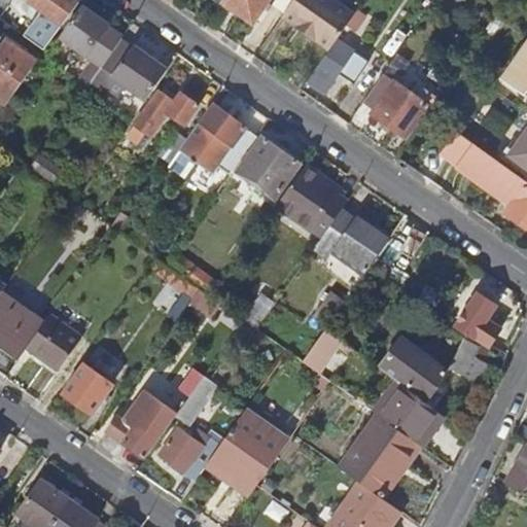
[(33,2),(23,18),(53,40),(80,2),(75,0),(30,0),(31,0),(33,2)]
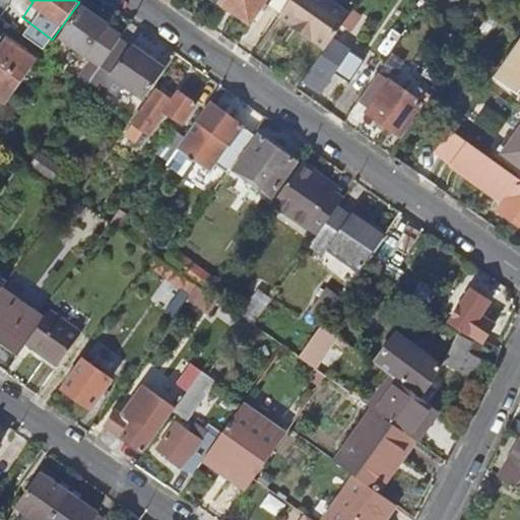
[(220,0),(251,21),(265,0),(220,0)]
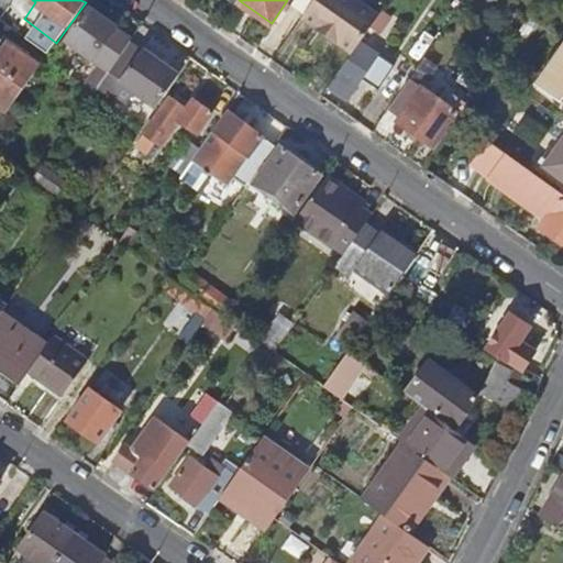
[(378,14),(357,0),(313,0),(301,18),(352,52),(359,43),(370,26),(378,14)]
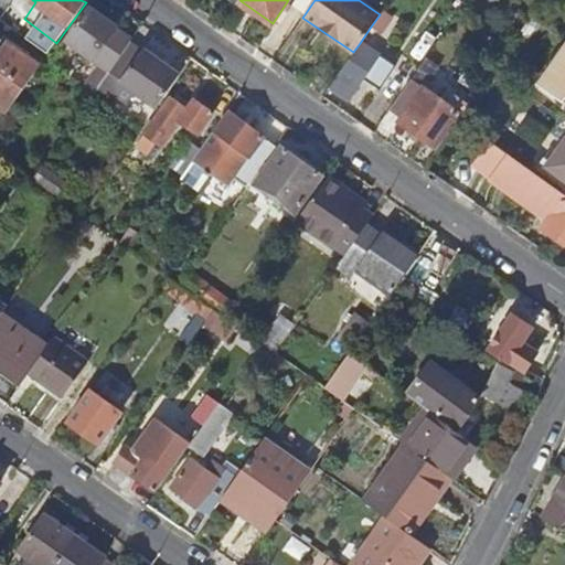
[(66,40),(100,64),(83,89),(92,96),(109,71),(130,42),(134,36),(89,6),(66,40)]
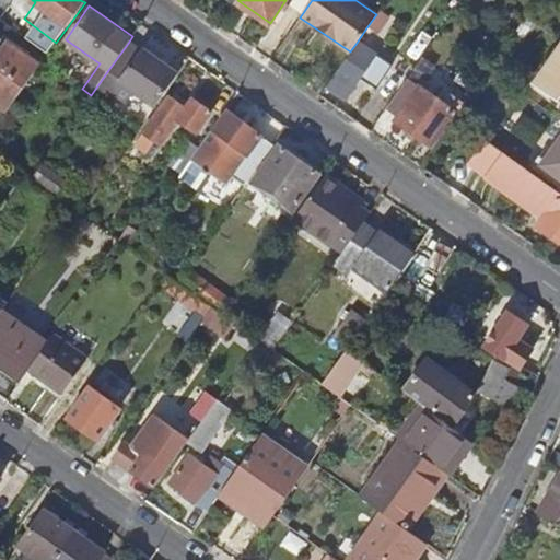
[(376,14),(368,26),(376,32),(386,19),(377,13),(376,14)]
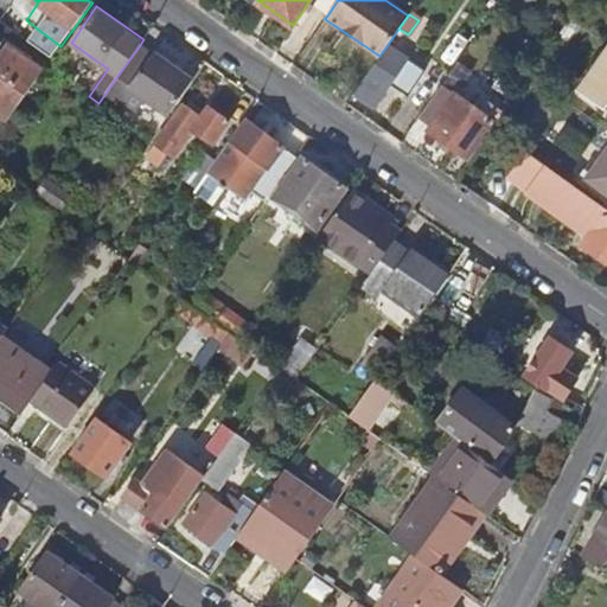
[(117,76),(132,87),(131,89),(168,116),(192,83),(140,45),(117,76)]
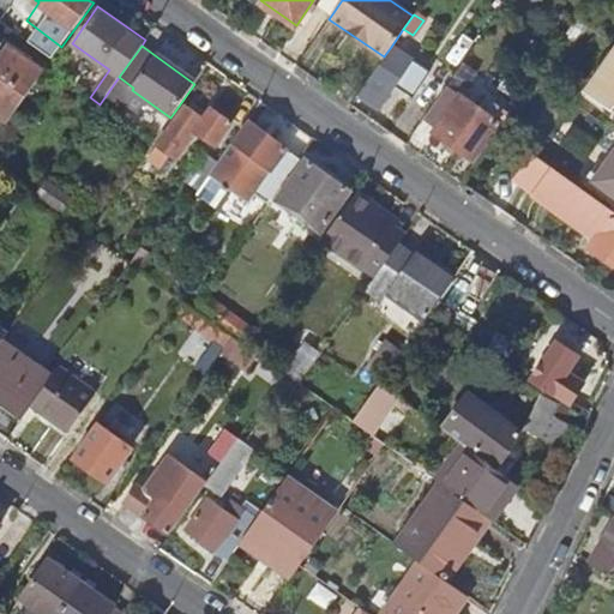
[(384,56),(373,73),(365,86),(368,89),(363,97),(379,109),(411,61),(391,47),(384,56)]
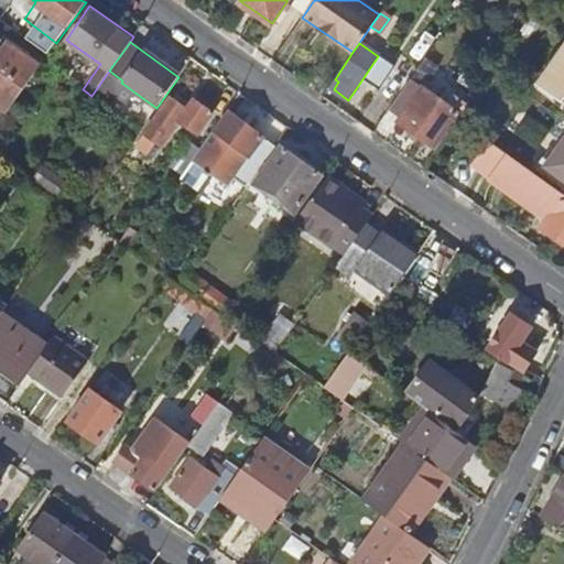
[(8,44),(0,54),(0,104),(8,110),(40,66),(8,44)]
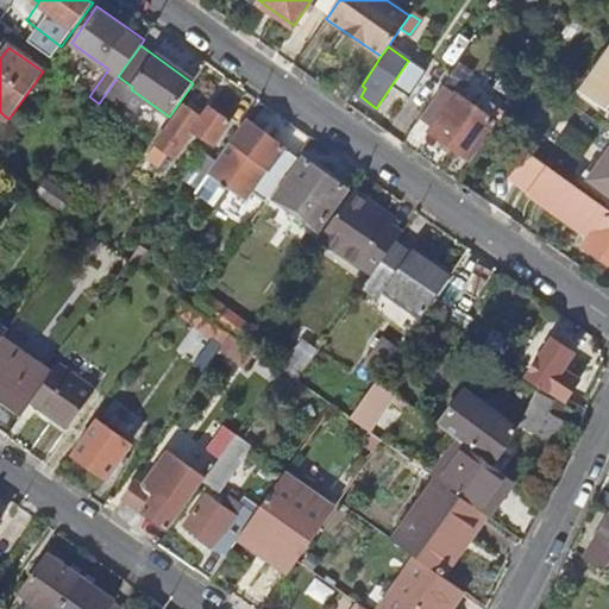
[(358,64),(344,86),(356,94),(362,86),(370,73),(358,64)]
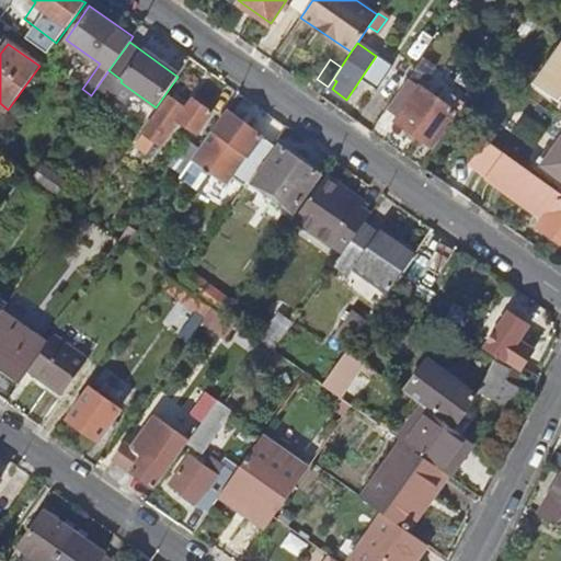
[(456,110),(422,87),(409,78),(389,106),(402,115),(398,122),(431,145),(456,110)]
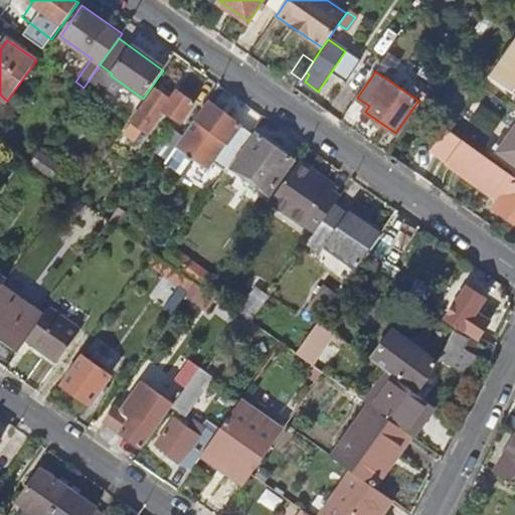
[(156,90),(125,134),(134,140),(142,130),(147,133),(164,110),(181,121),(193,104),(176,93),(171,99),(156,90)]
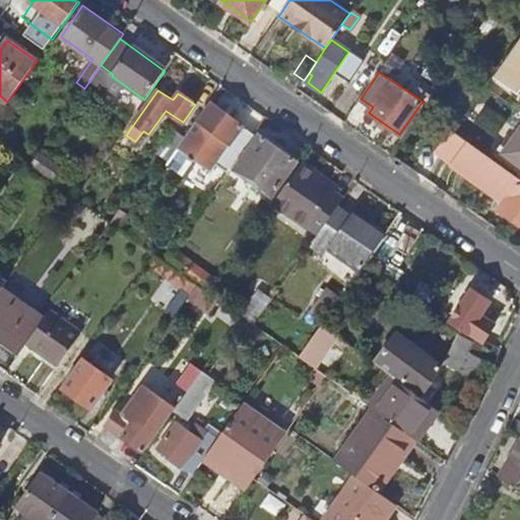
[(196,125),(194,123),(175,150),(164,167),(181,178),(191,163),(208,175),(213,166),(225,174),(254,134),(211,105),(198,125),(196,125)]
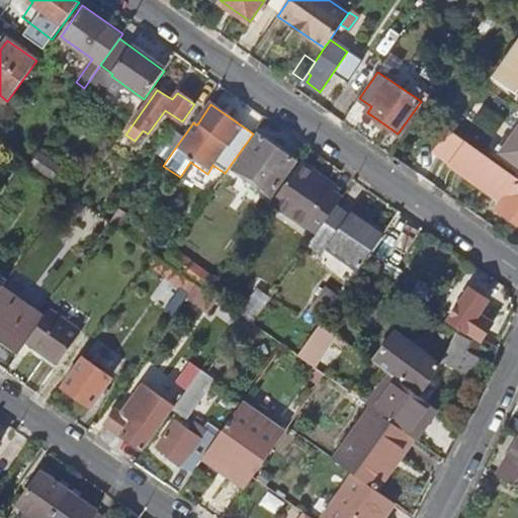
[(517,128),(505,147),(500,144),(496,150),(517,164),(517,128)]
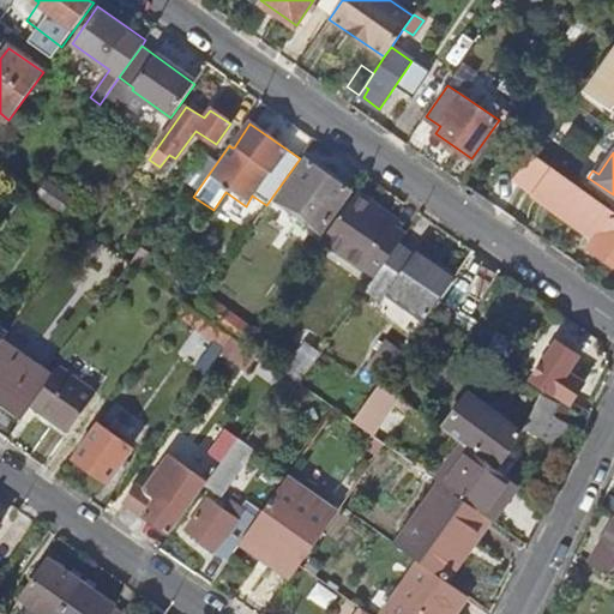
[(511,182),(593,238),(588,250),(602,259),(609,254),(613,257),(613,218),(611,216),(613,212),(530,155),(511,182)]
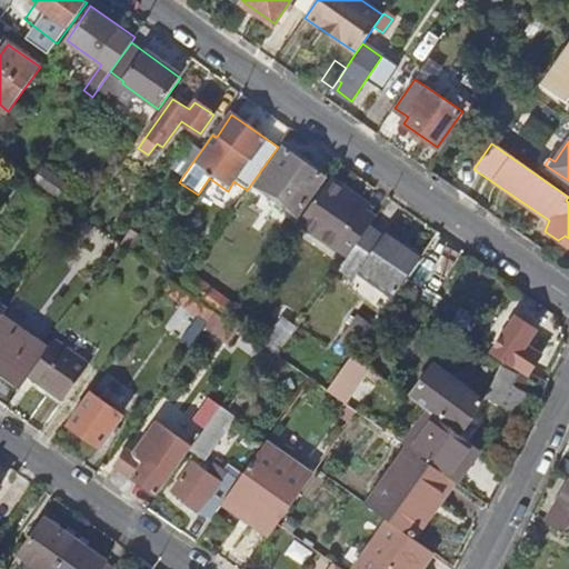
[(296,216),(325,173),(283,147),(256,188),(296,216)]
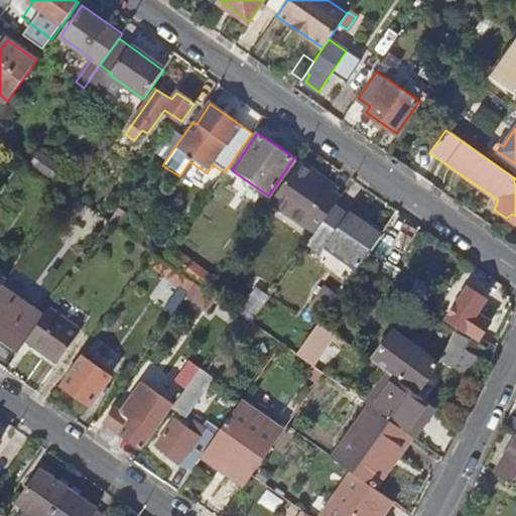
[(32,161),(52,175),(59,165),(39,151),(32,161)]
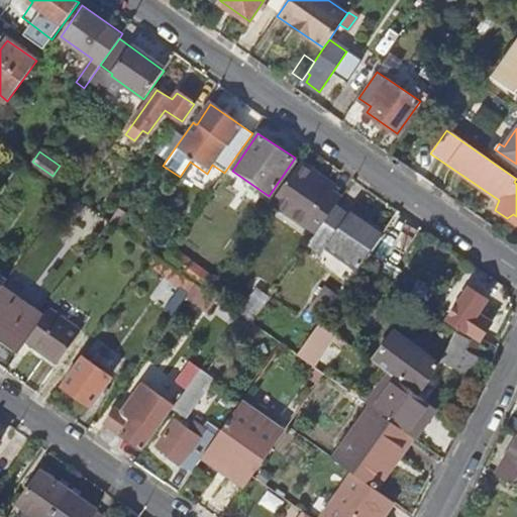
[(299,163),(274,199),(317,230),(336,203),(340,197),(328,188),(331,185),(299,163)]
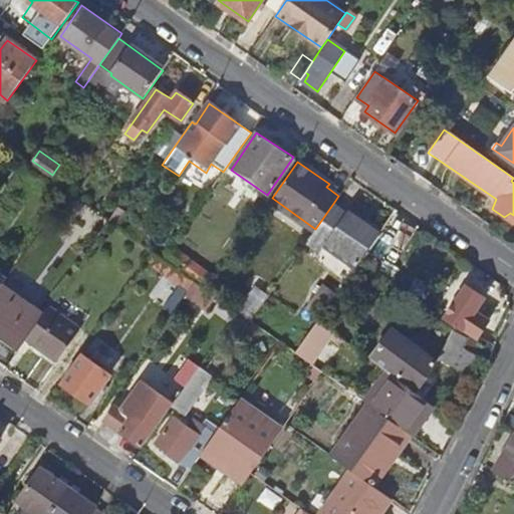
[(211,164),(206,173),(217,181),(223,172),(211,164)]
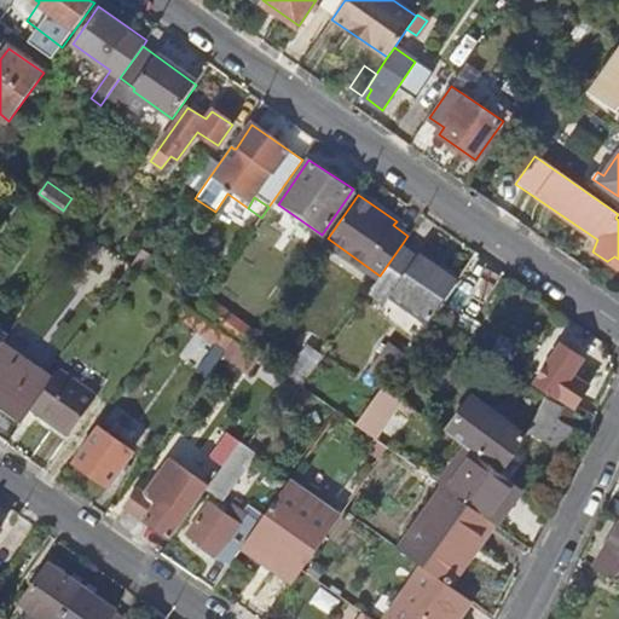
[(380,276),(368,291),(383,304),(389,294),(428,320),(433,313),(458,276),(418,249),(416,252),(403,243),(380,276)]
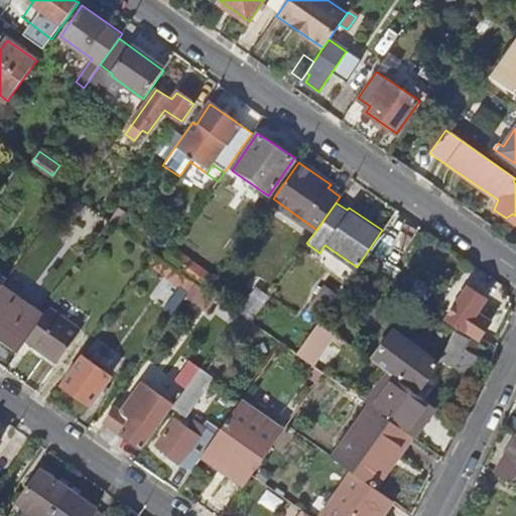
[(166,258),(206,286),(213,276),(174,247),(166,258)]
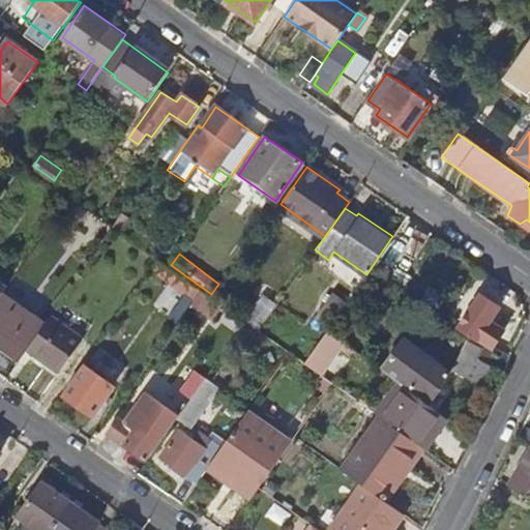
[(458,323),(480,290),(470,283),(446,315),(458,323)]
